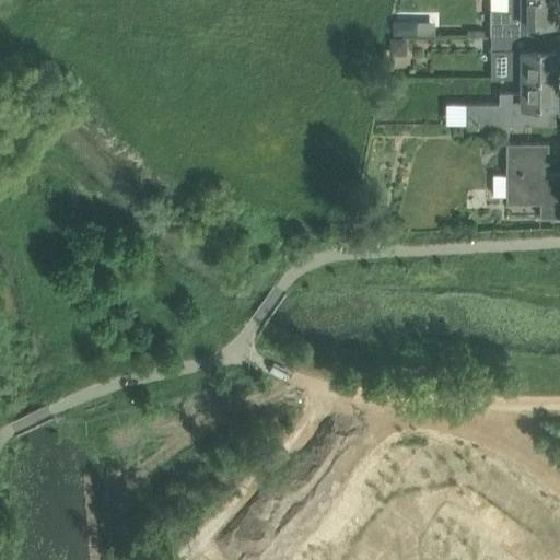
[(491,9),(491,21),(491,35),(532,35),(544,35),(544,21),(556,21),(556,9),(553,9),(552,0),(508,0),(508,10),(491,9)]
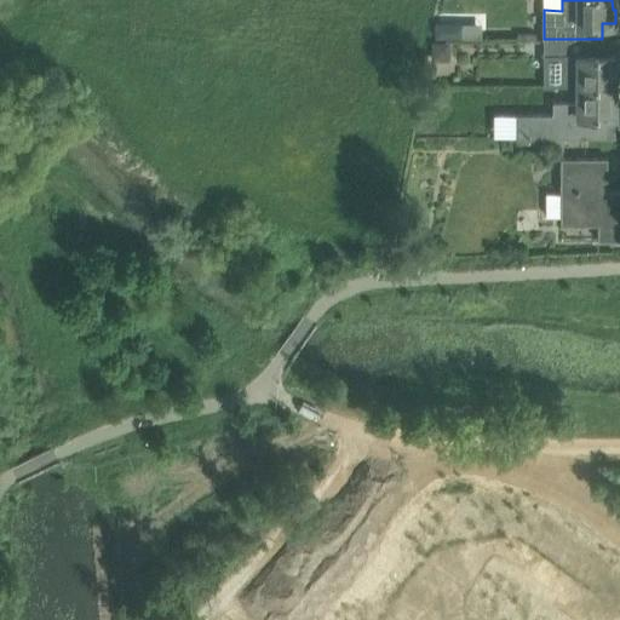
[(435,23),(435,38),(461,38),(461,23),(435,23)]
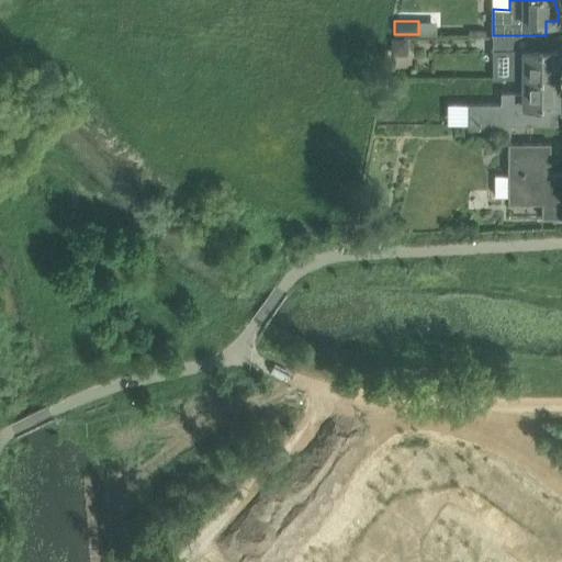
[(534,49),(534,35),(493,35),(493,48),(509,48),(509,77),(523,77),(555,77),(555,62),(558,62),(558,49),(534,49)]
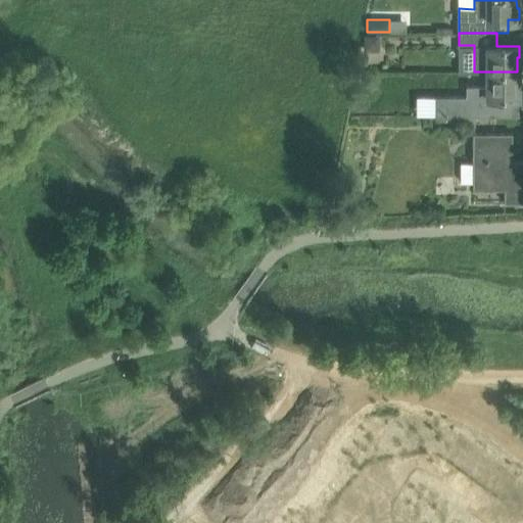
[(380,35),(364,35),(364,52),(380,52),(380,35)]
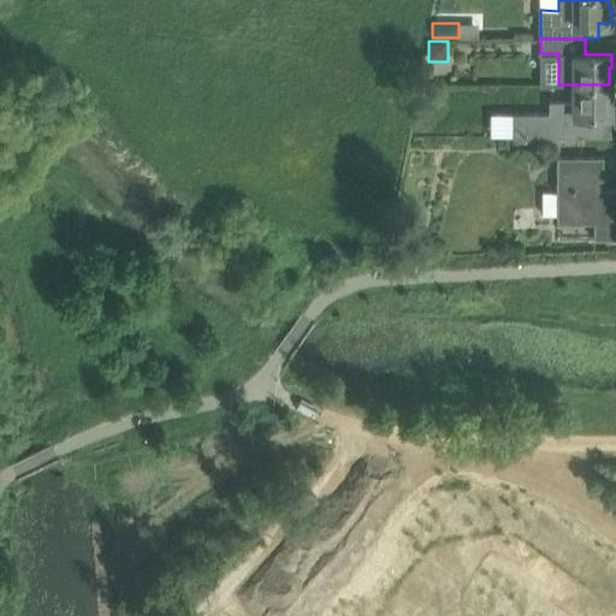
[(609,101),(609,84),(573,84),(573,100),(548,100),(548,113),(511,113),(511,136),(598,136),(598,135),(593,135),(593,114),(611,114),(611,101),(609,101)]
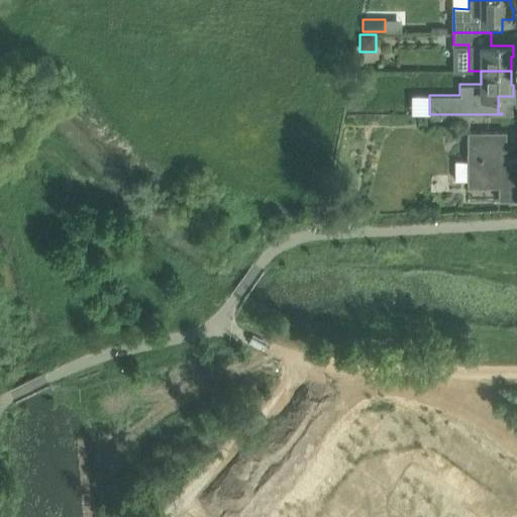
[(454,180),(468,180),(499,180),(499,200),(516,199),(516,158),(500,159),(500,149),(507,149),(507,131),(468,131),(468,162),(455,161),(454,180)]
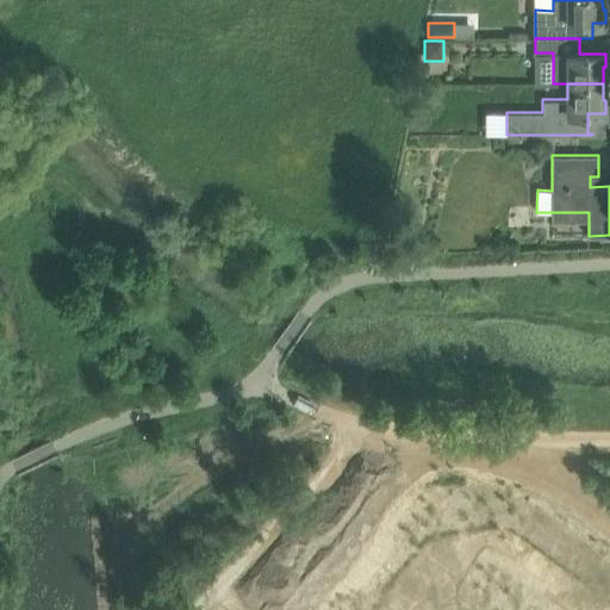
All buildings are outlined.
